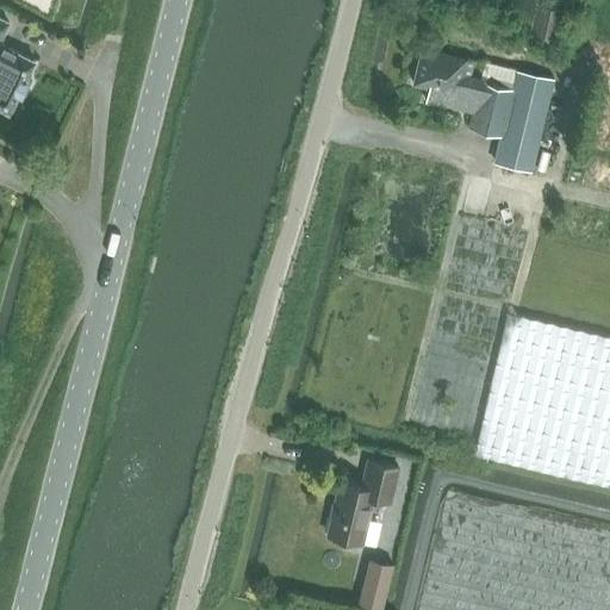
[(529,32),(558,38),(565,8),(536,1),(529,32)]
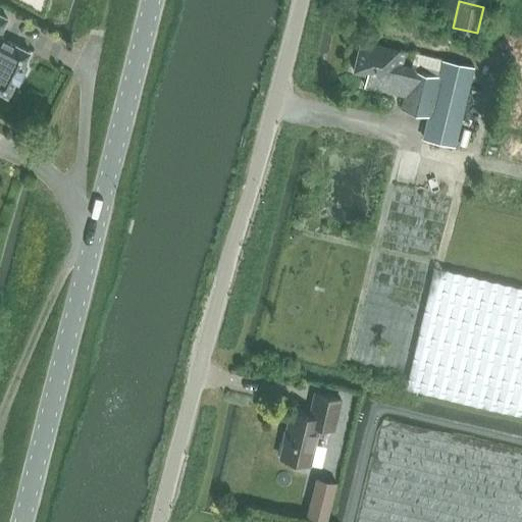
[(0,42),(0,36),(2,31),(7,17),(0,13),(0,91),(8,96),(15,80),(20,83),(28,69),(21,67),(31,51),(3,37),(0,42)]
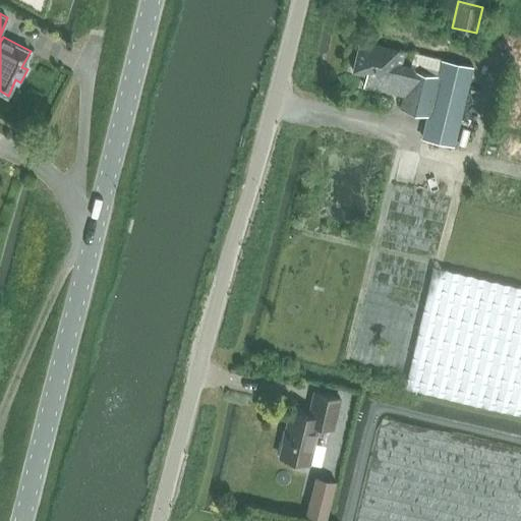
[(360,40),(352,73),(365,76),(363,88),(388,93),(403,97),(400,109),(427,115),(435,82),(441,59),(413,53),(410,66),(402,65),(406,50),(360,40)]
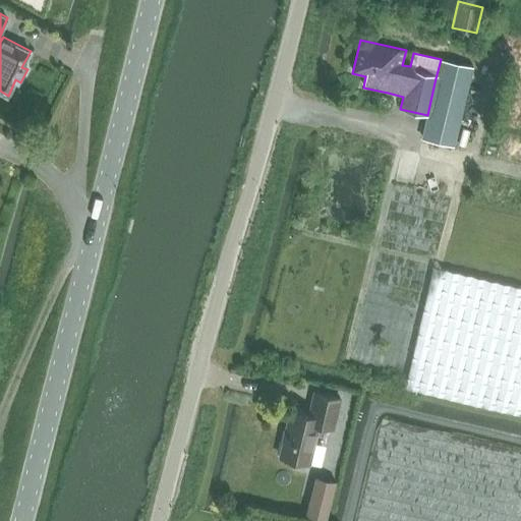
[(467,90),(435,82),(427,115),(422,139),(454,147),(467,90)]
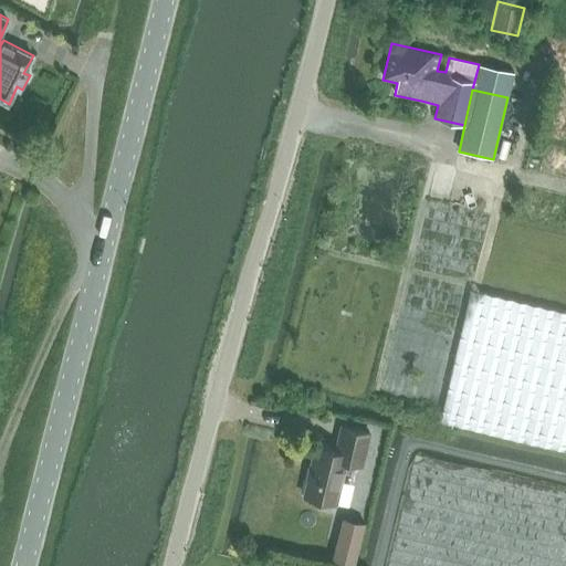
[(565,452),(565,312),(471,291),(440,423),(565,452)]
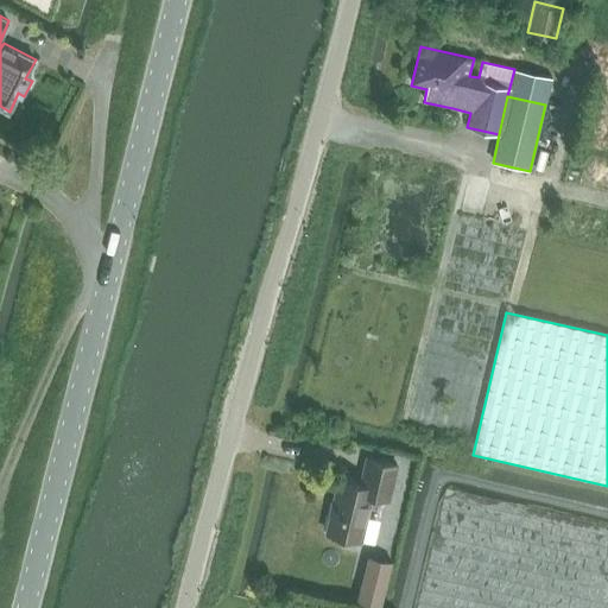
[(340,481),(327,534),(361,543),(372,498),(390,501),(398,467),(368,460),(361,486),(340,481)]
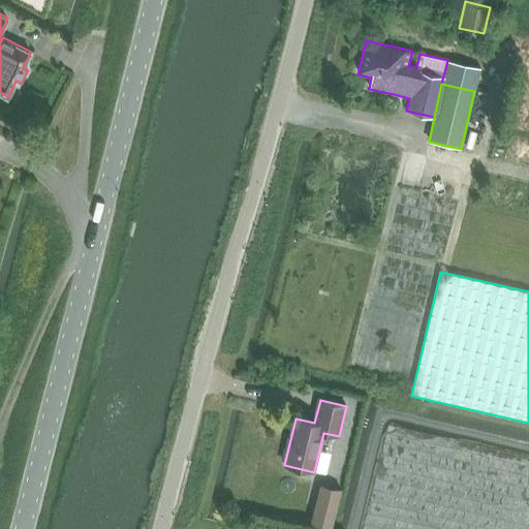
[(341,490),(320,485),(312,521),(332,526),(341,490)]
